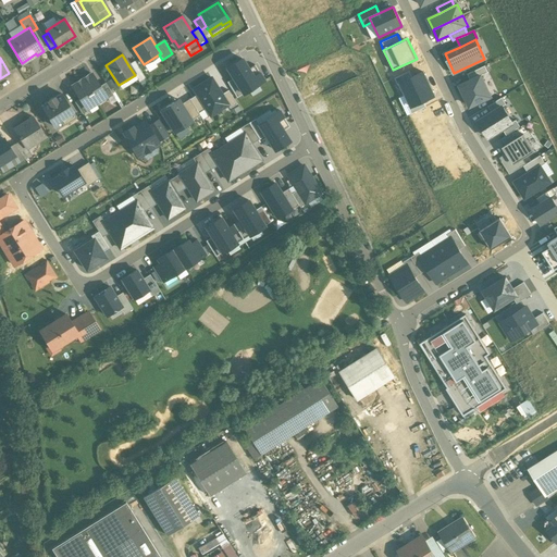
[(259,72),(252,76),(248,69),(242,59),(226,69),(233,78),(243,94),(258,84),(264,81),(259,72)]
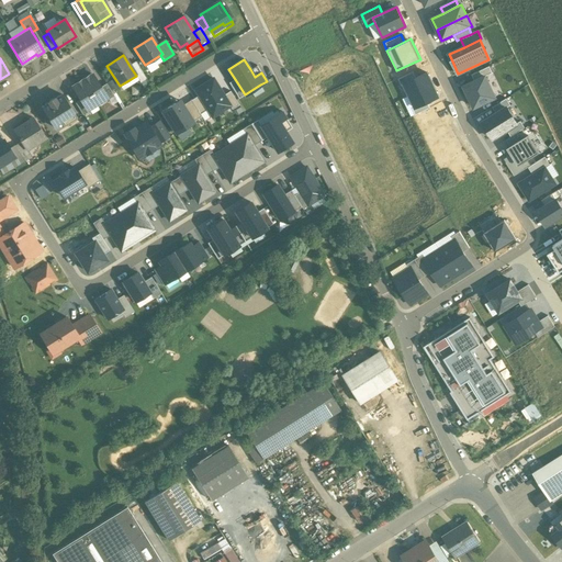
[(143,75),(135,62),(130,66),(134,72),(136,76),(137,78),(143,75)]
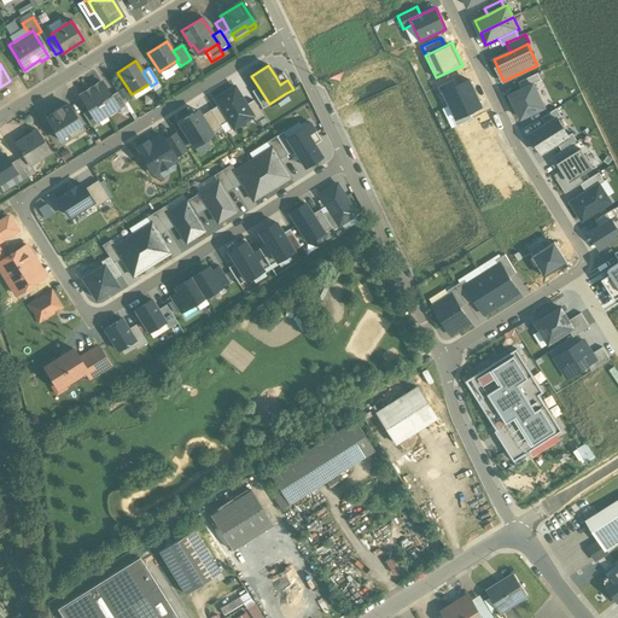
[(280,85),(287,80),(283,73),(275,76),(280,85)]
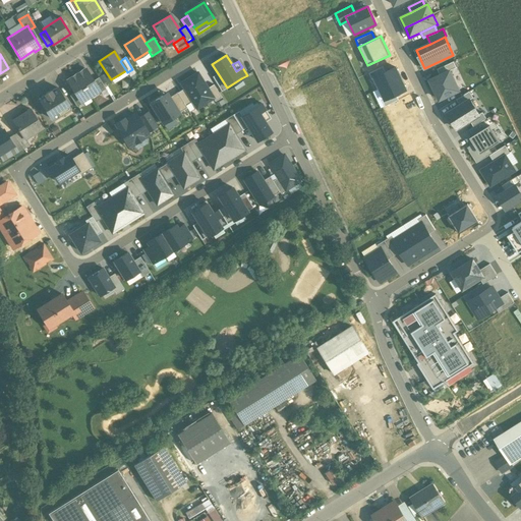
[(454,61),(437,69),(440,75),(450,70),(450,71),(457,68),(454,61)]
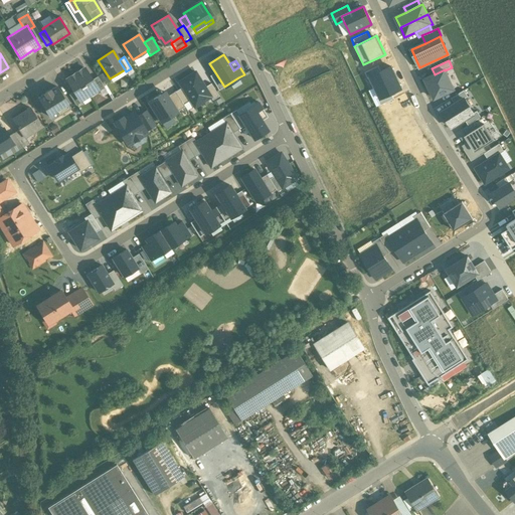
[(370,77),(370,76),(381,71),(378,66),(365,72),(368,78),(370,77)]
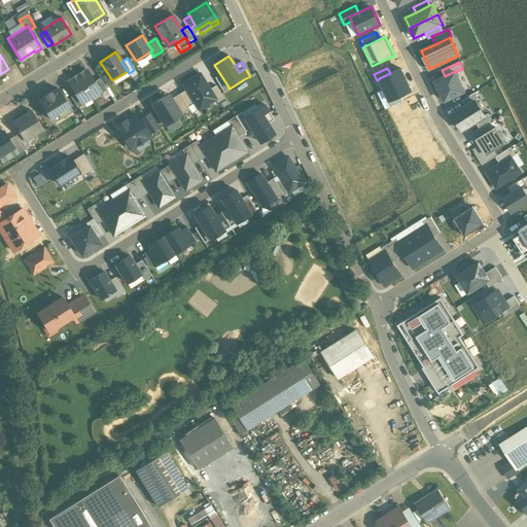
[(406,79),(400,68),(390,73),(379,78),(379,79),(384,90),(406,79)]
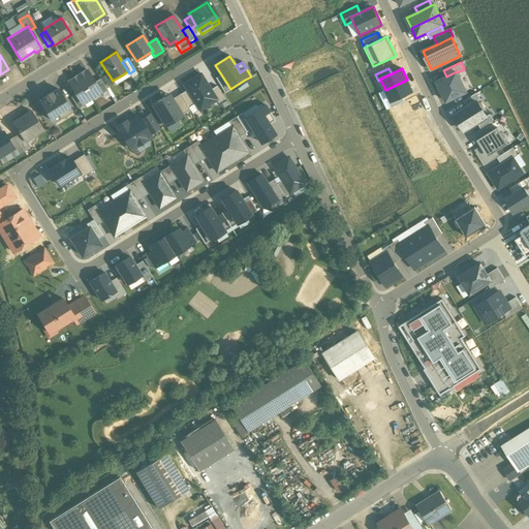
[(87,70),(68,82),(75,94),(76,93),(82,101),(99,91),(94,83),(91,76),(87,70)]
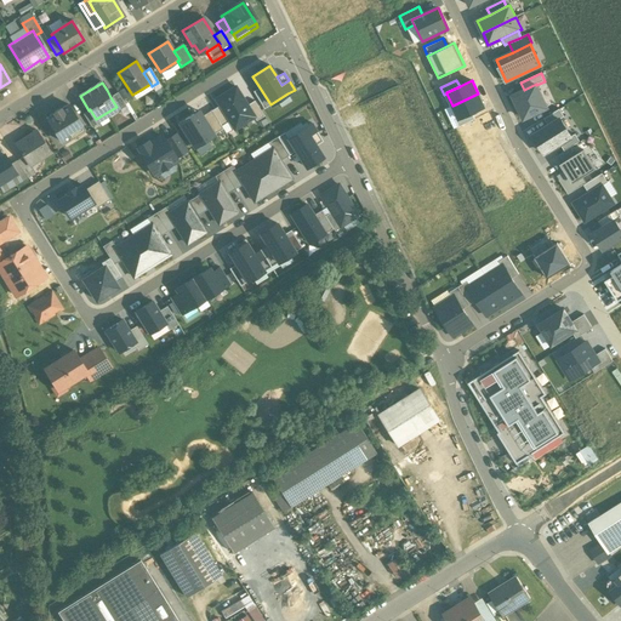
[(524,90),(513,95),(524,119),(548,108),(536,85),(536,84),(524,90)]
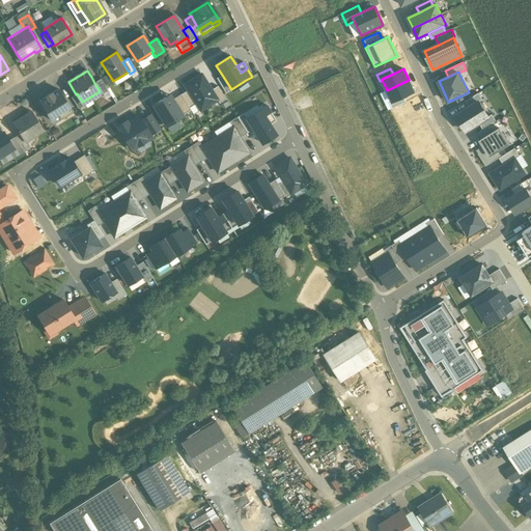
[(94,83),(100,79),(96,74),(91,77),(94,83)]
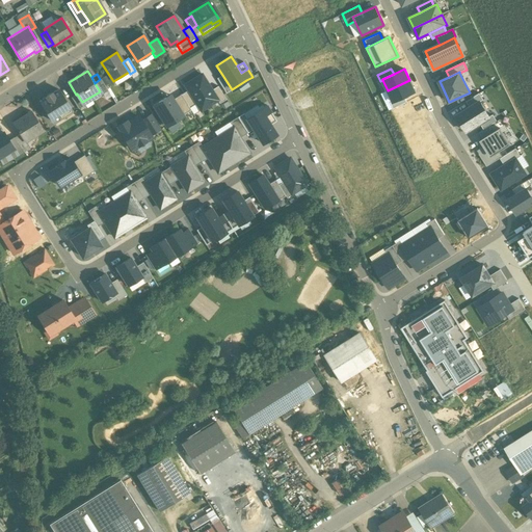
[(202,75),(185,85),(188,90),(196,103),(202,110),(217,100),(211,90),(202,75)]
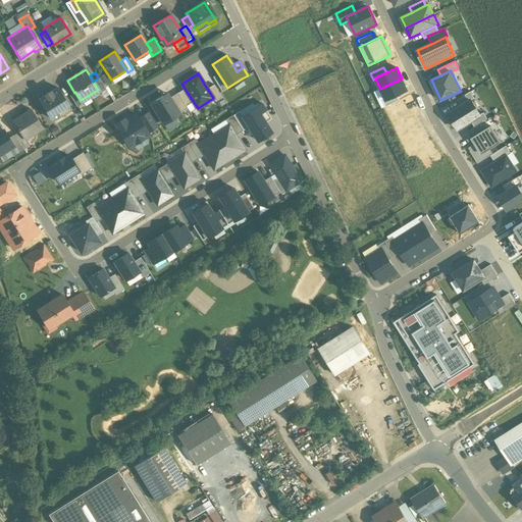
[(221,92),(227,88),(218,73),(213,76),(221,92)]
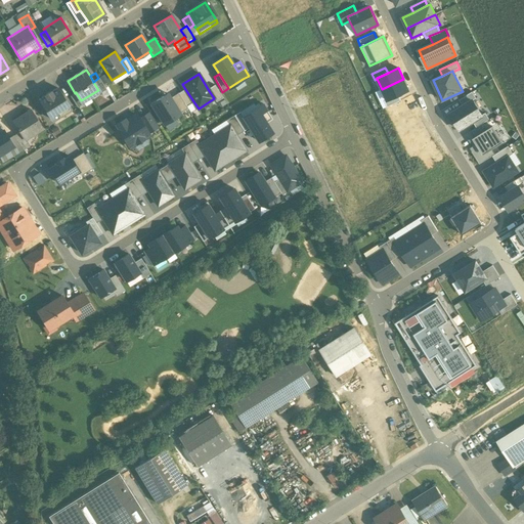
[(98,78),(93,82),(98,90),(100,93),(105,90),(98,78)]
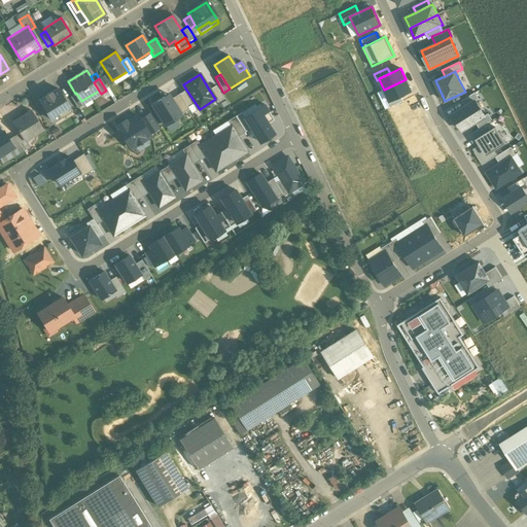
[(411,91),(406,79),(384,90),(389,100),(389,101),(400,95),(411,91)]
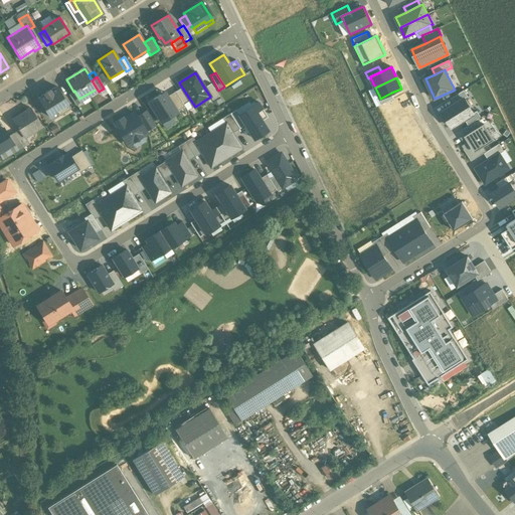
[(210,97),(212,100),(219,97),(210,83),(204,88),(210,97)]
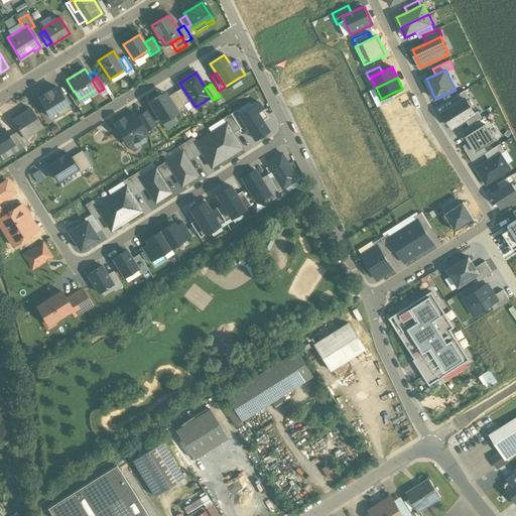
[(56,88),(50,91),(50,90),(44,94),(44,95),(39,99),(52,119),(70,108),(56,88)]
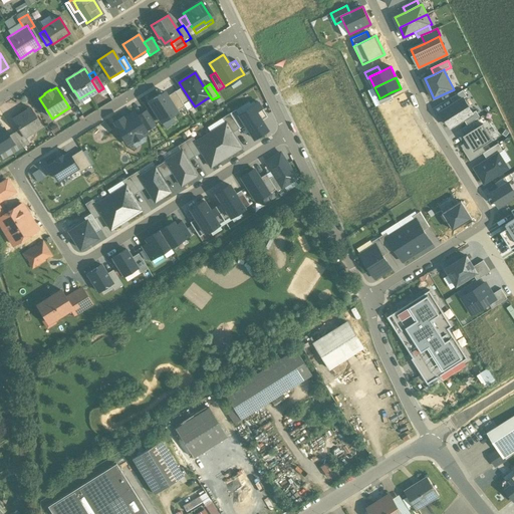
[(182,87),(175,91),(183,104),(190,99),(182,87)]
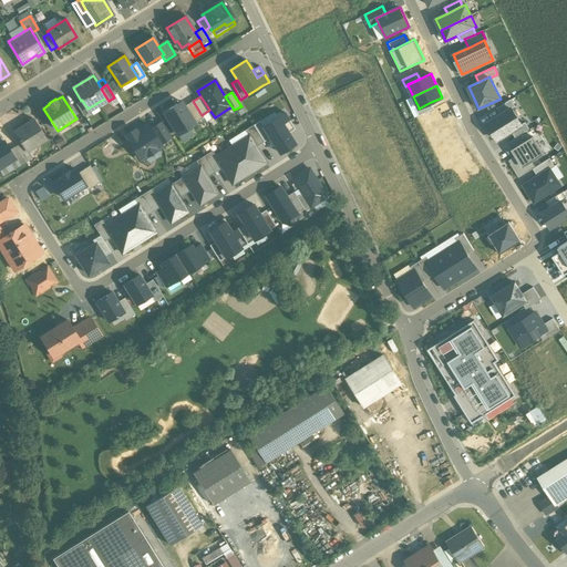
[(88,109),(82,100),(81,101),(75,104),(83,116),(90,113),(88,109)]
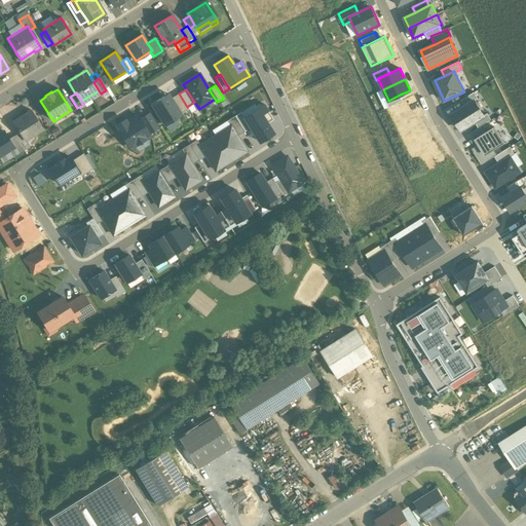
[(461,101),(464,105),(475,99),(476,101),(478,99),(474,92),(461,101)]
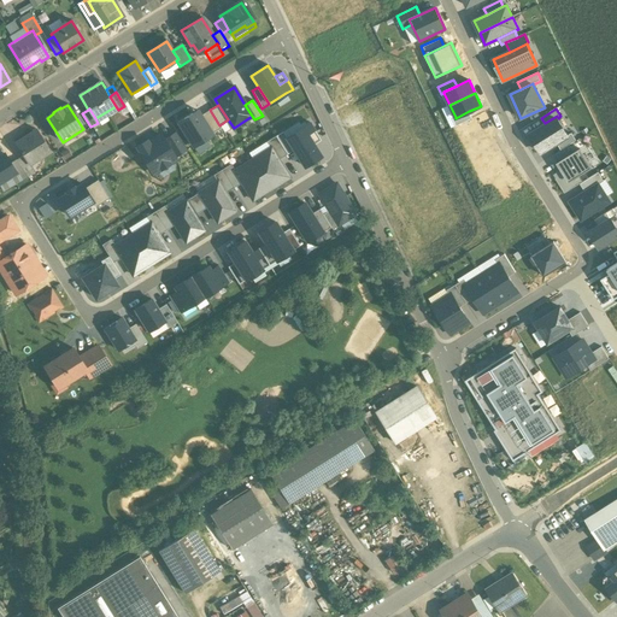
[(219,125),(210,110),(201,116),(212,134),(222,128),(219,125)]
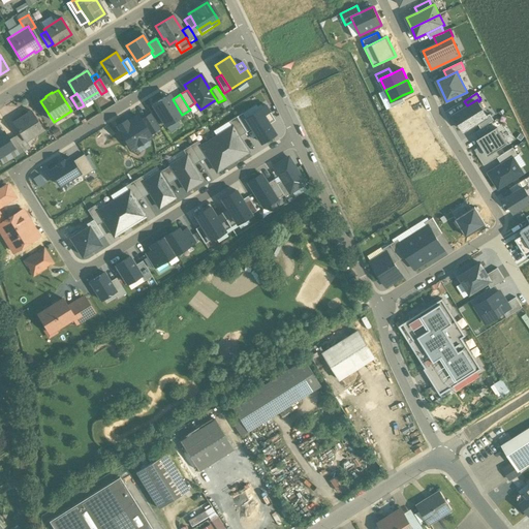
[(168,95),(153,104),(165,125),(182,115),(173,99),(168,95)]
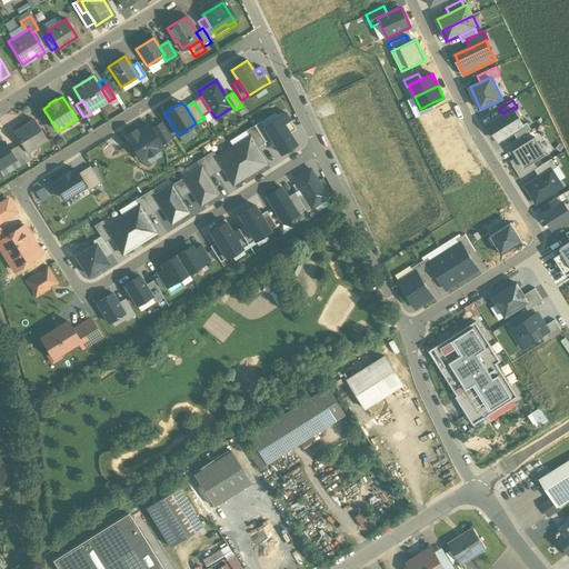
[(432,102),(420,109),(420,108),(417,109),(420,116),(436,109),(432,102)]
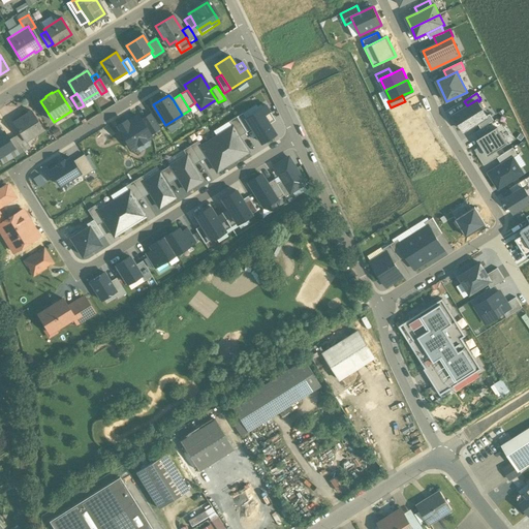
[(478,101),(477,99),(467,105),(453,115),(464,133),(478,124),(489,118),(488,116),(478,101)]
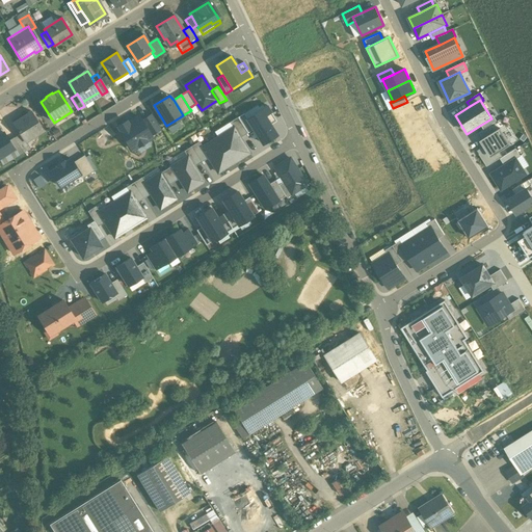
[(267,107),(261,111),(270,126),(276,122),(267,107)]
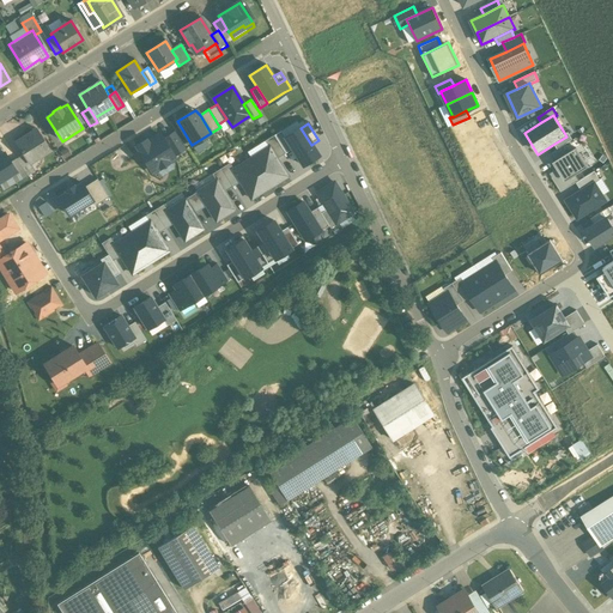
[(292,149),(303,165),(317,156),(311,145),(301,128),(285,138),(292,149)]
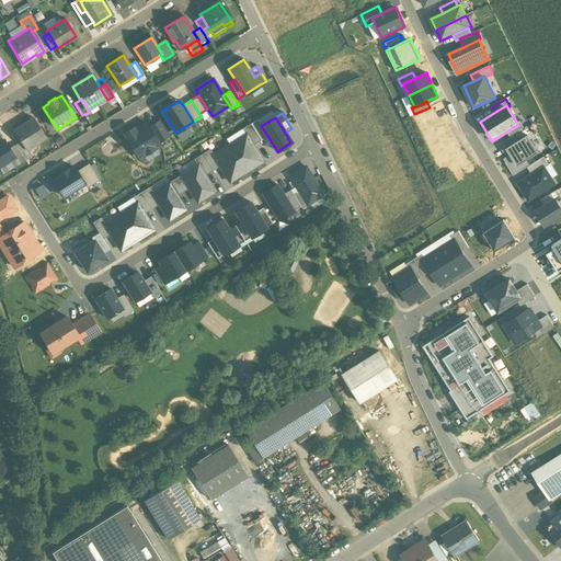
[(34,118),(14,132),(21,142),(24,148),(25,147),(27,149),(46,138),(34,118)]
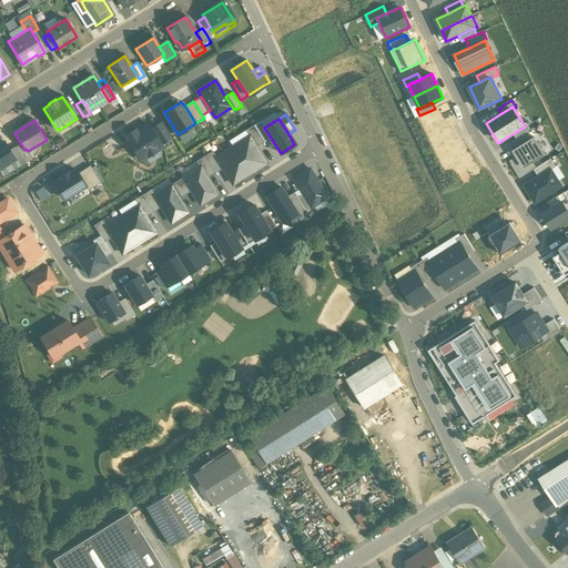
[(253,125),(264,142),(271,138),(264,128),(261,121),(253,125)]
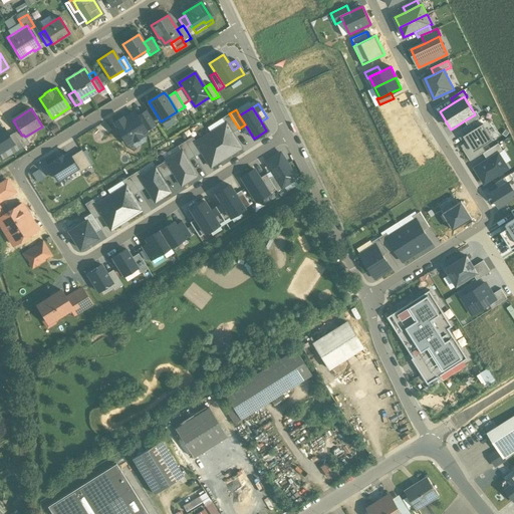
[(137,116),(146,132),(156,125),(147,110),(137,116)]
